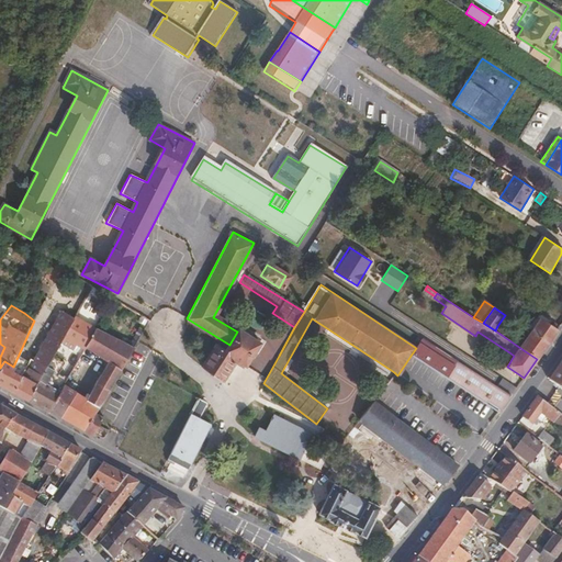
[(63,308),(35,359),(33,358),(31,360),(22,375),(14,371),(15,368),(13,367),(4,361),(0,368),(0,385),(27,401),(43,374),(48,364),(66,334),(75,316),(63,308)]
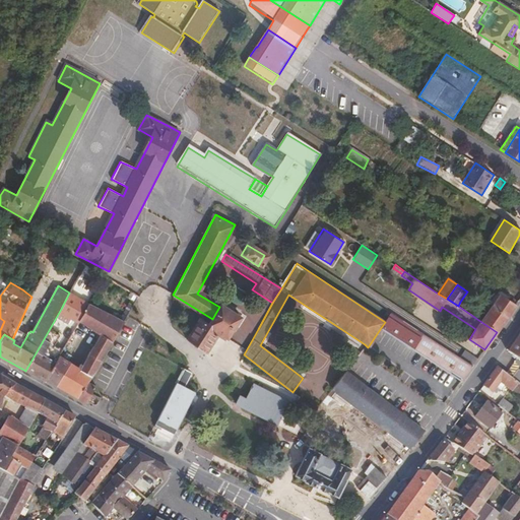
[(80,320),(90,303),(70,290),(69,293),(61,309),(80,320)]
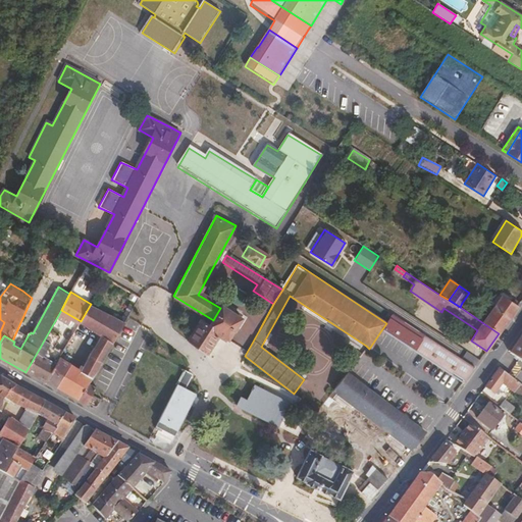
[(483,323),(499,333),(520,303),(512,298),(510,301),(502,295),(486,319),(483,323)]
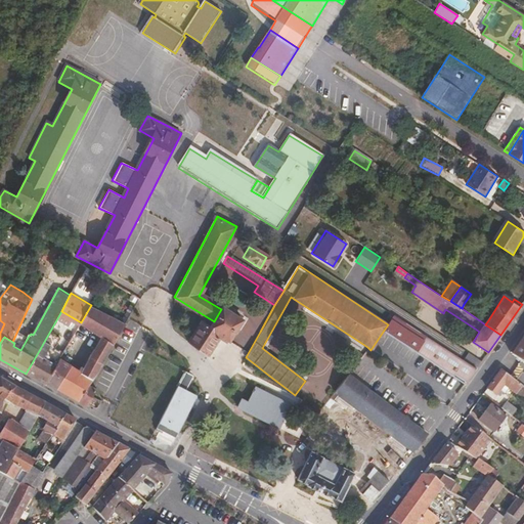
[(488,320),(464,304),(462,308),(485,324),(488,320)]
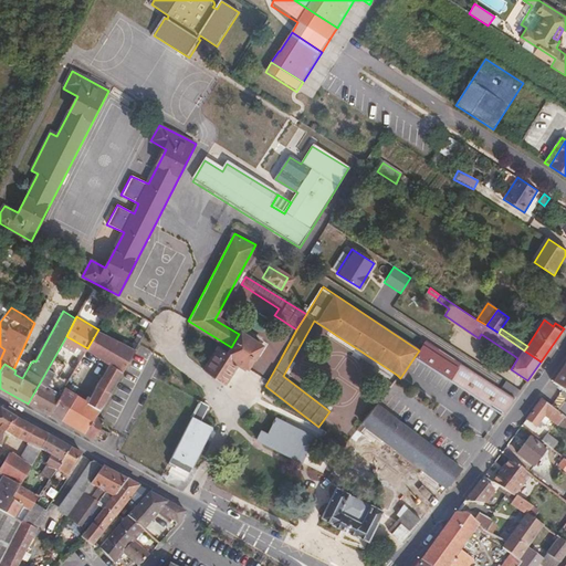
[(63,392),(50,416),(93,439),(95,437),(105,421),(101,418),(137,353),(98,329),(87,348),(86,352),(108,364),(87,400),(70,390),(72,387),(67,385),(63,392)]
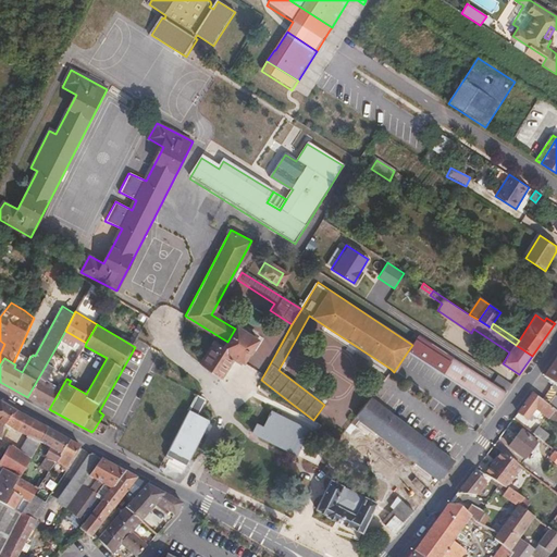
[(235,329),(227,342),(214,367),(209,375),(220,382),(234,358),(243,362),(256,341),(235,329)]
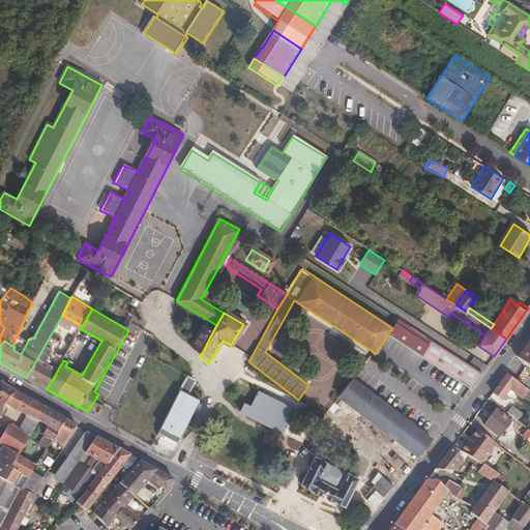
[(387,335),(420,356),(431,341),(398,319),(392,328),(387,335)]
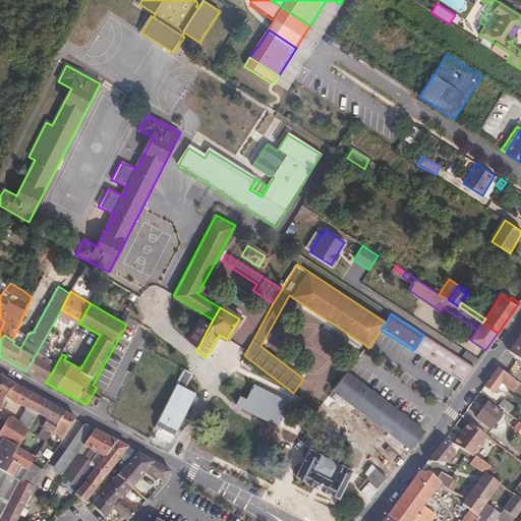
[(476,330),(472,327),(466,337),(470,340),(476,330)]
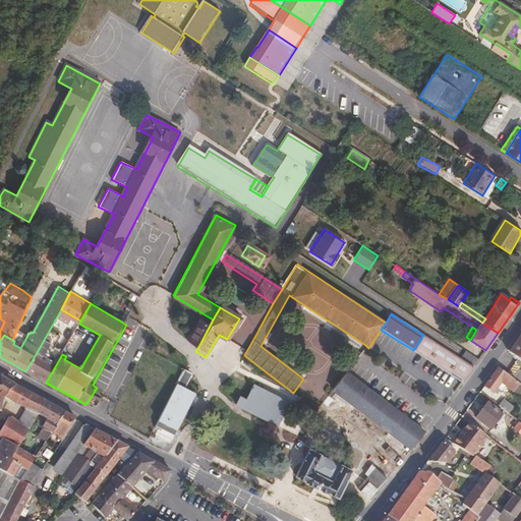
[(21,330),(14,341),(13,344),(20,348),(29,334),(21,330)]
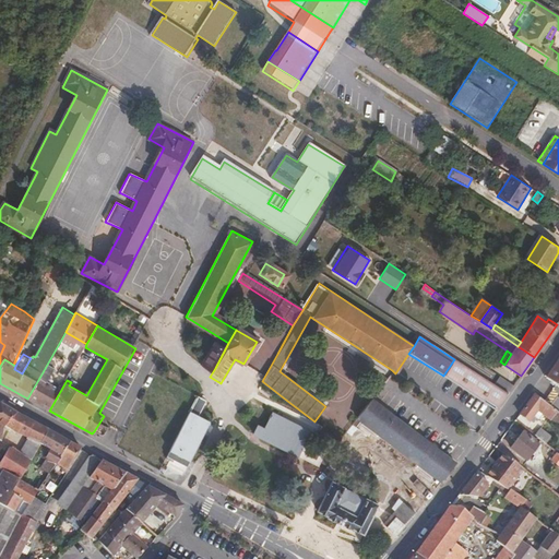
[(558,357),(545,377),(558,387),(558,357)]
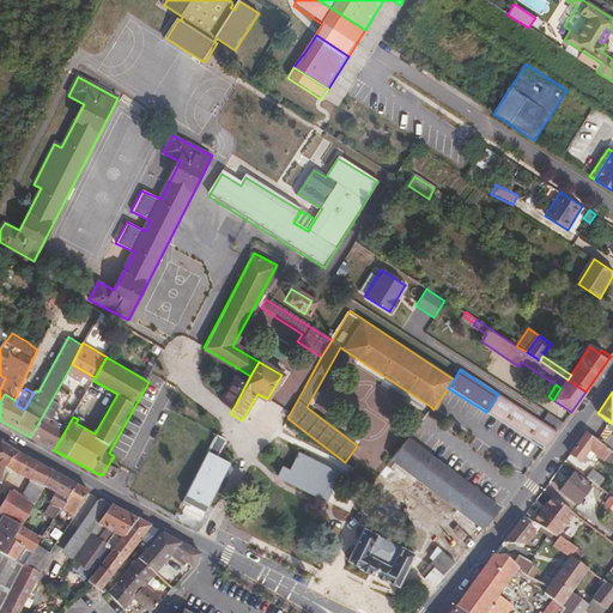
[(498,394),(486,412),(545,448),(556,431),(498,394)]
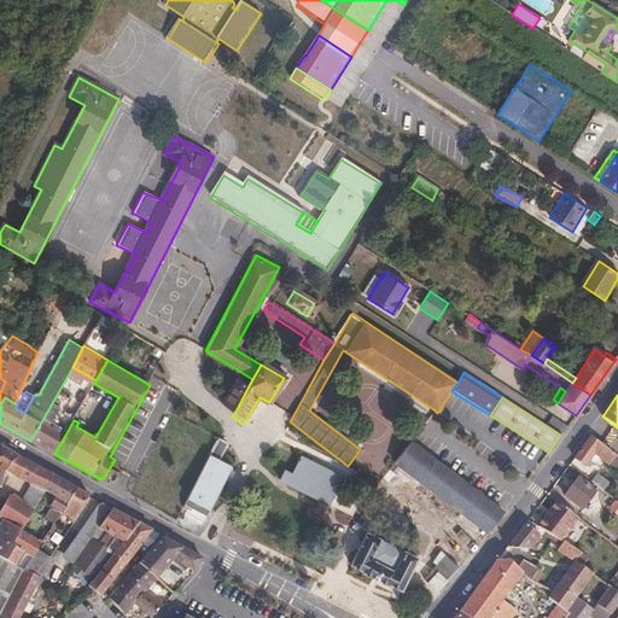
[(47,412),(30,441),(54,454),(69,429),(57,423),(52,419),(60,403),(53,401),(47,412)]
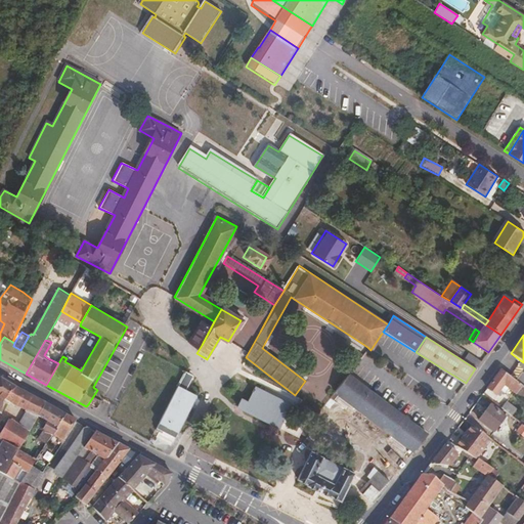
[(56,345),(51,342),(44,355),(48,358),(56,345)]
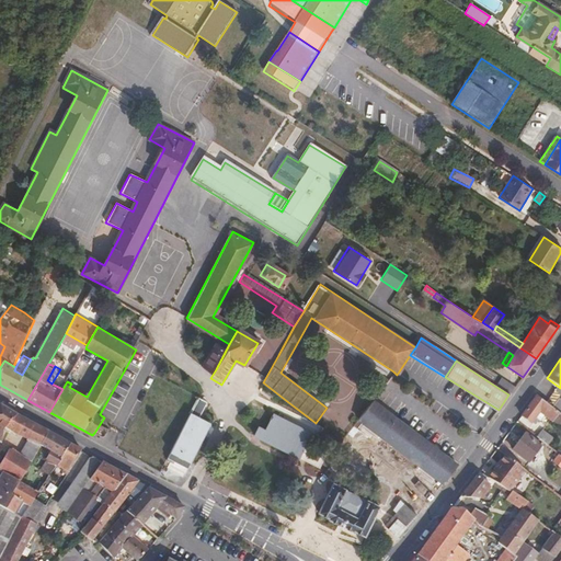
[(558,412),(535,396),(521,415),(530,422),(531,421),(535,423),(537,421),(539,423),(544,418),(550,422),(551,421),(558,412)]
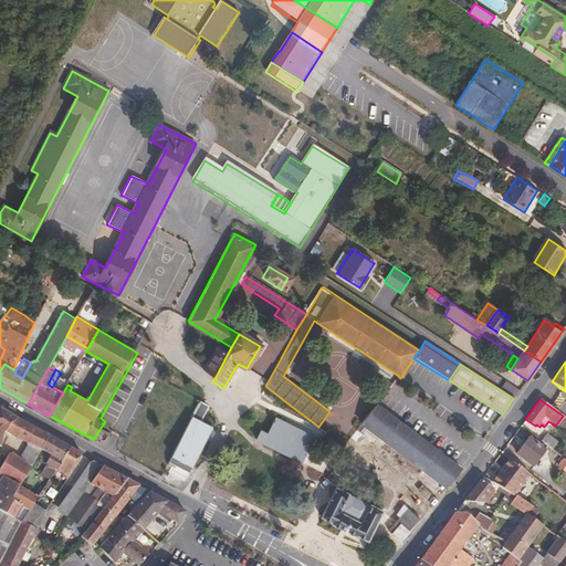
[(194,417),(192,419),(200,421),(201,418),(208,407),(201,402),(194,417)]
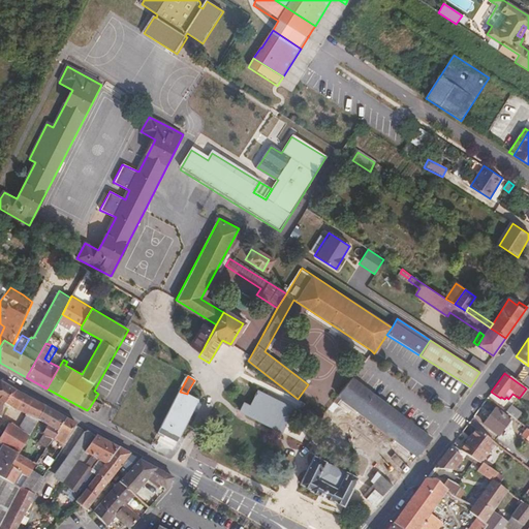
[(431,438),(350,378),(337,396),(417,456),(431,438)]
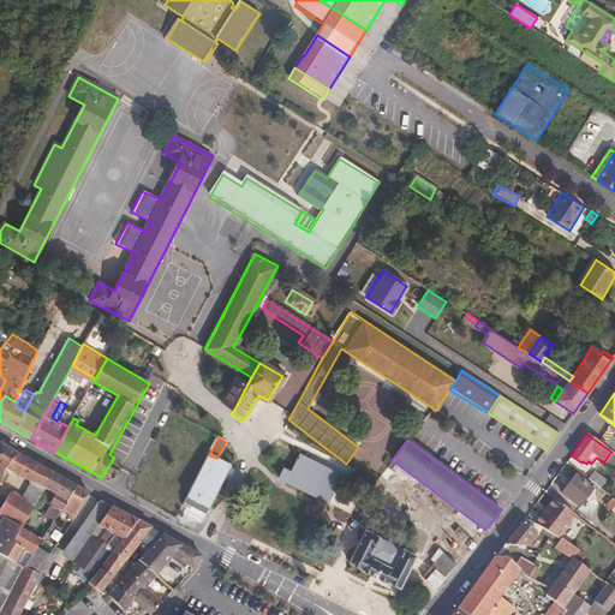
[(0,484),(9,466),(19,453),(0,442),(0,484)]
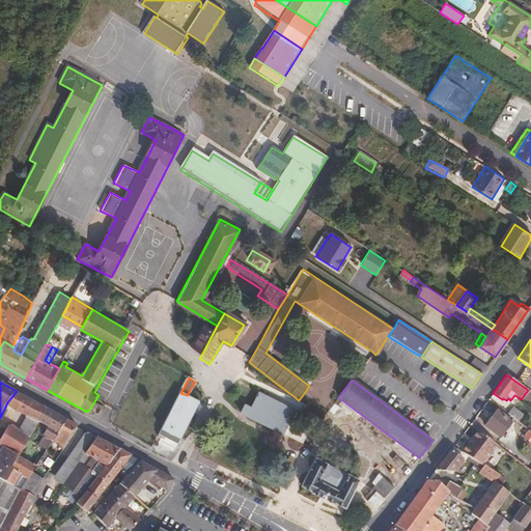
[(530,392),(528,390),(522,398),(530,404),(530,392)]
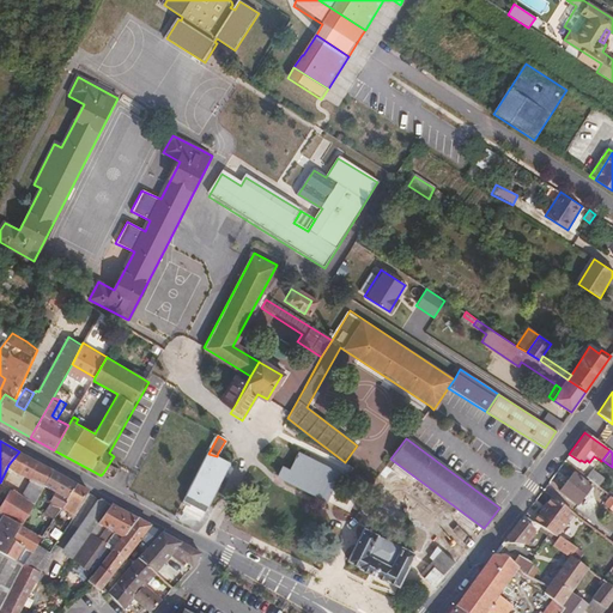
[(19,451),(8,465),(14,468),(34,480),(44,487),(53,471),(19,451)]
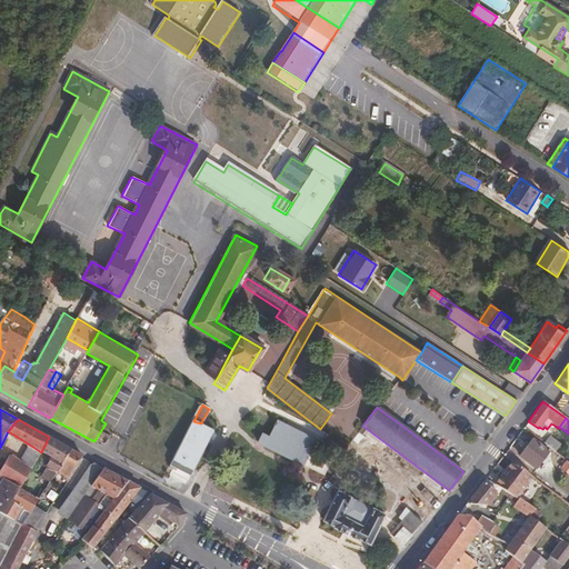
[(316,439),(277,420),(268,436),(262,433),(257,443),(302,465),(316,439)]
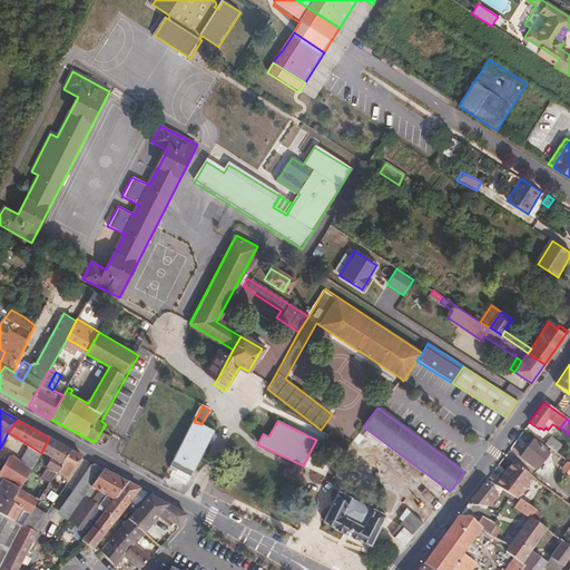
[(213,431),(202,424),(194,422),(177,453),(173,461),(193,471),(213,431)]
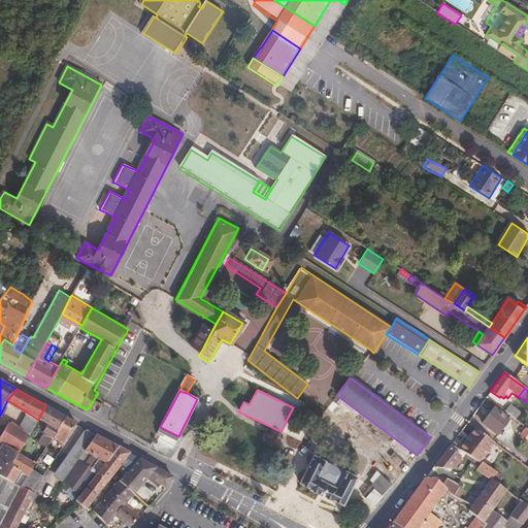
[(12,403),(7,400),(0,416),(0,418),(3,420),(12,403)]
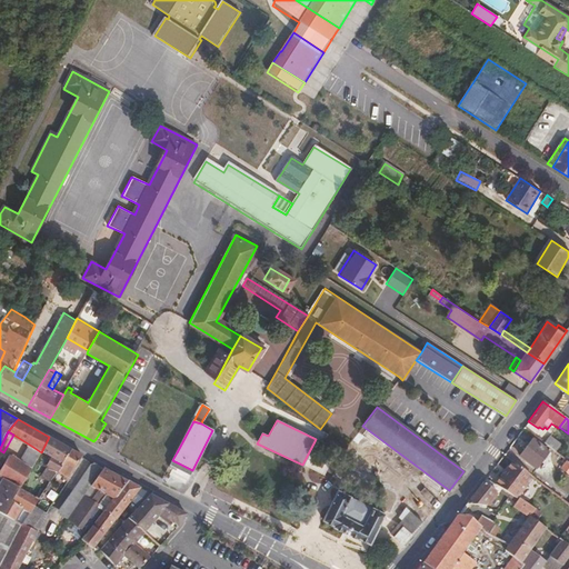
[(566,447),(550,436),(545,442),(561,453),(566,447)]
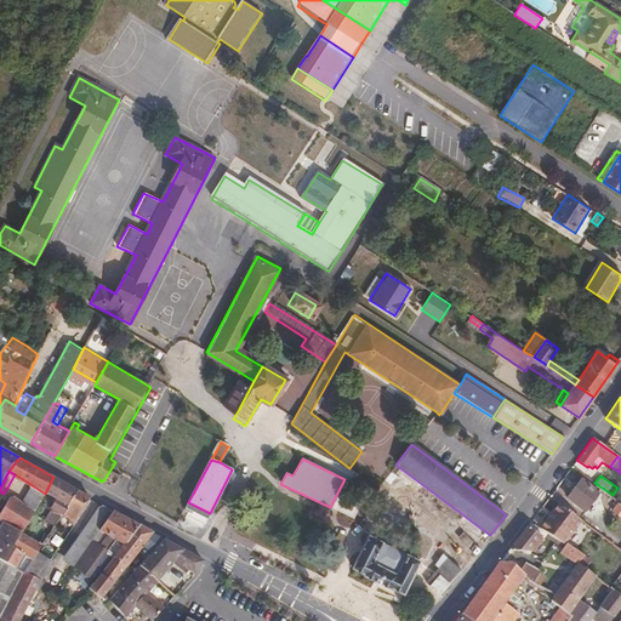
[(77,490),(53,477),(45,494),(56,500),(51,508),(62,514),(77,490)]
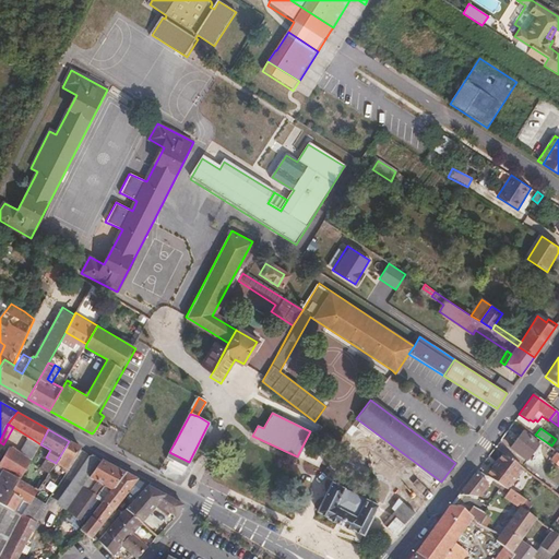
[(538,443),(523,431),(511,447),(526,459),(538,443)]
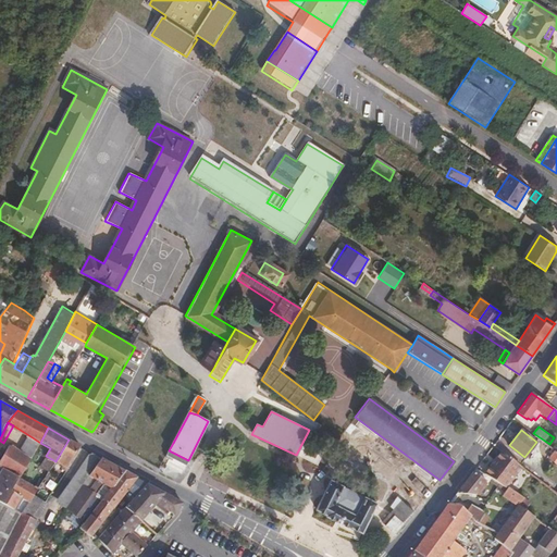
[(40,443),(31,436),(21,453),(32,459),(40,443)]
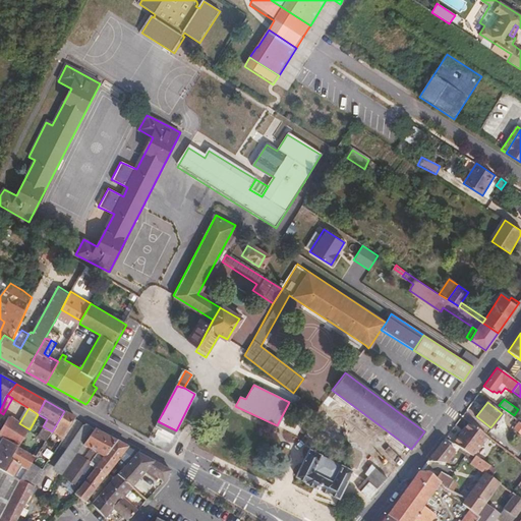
[(76,417),(64,411),(52,431),(63,438),(76,417)]
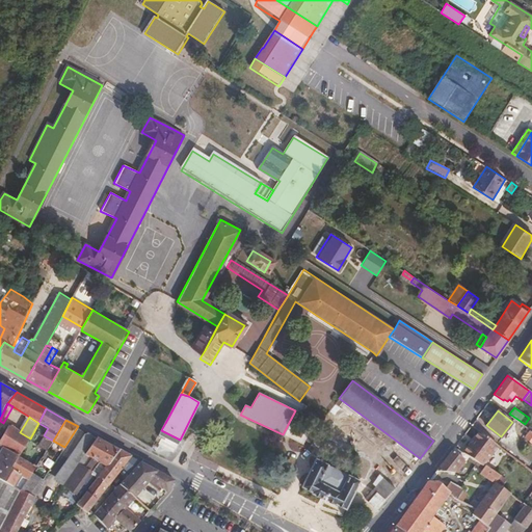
[(0,444),(9,427),(3,423),(0,421),(0,444)]
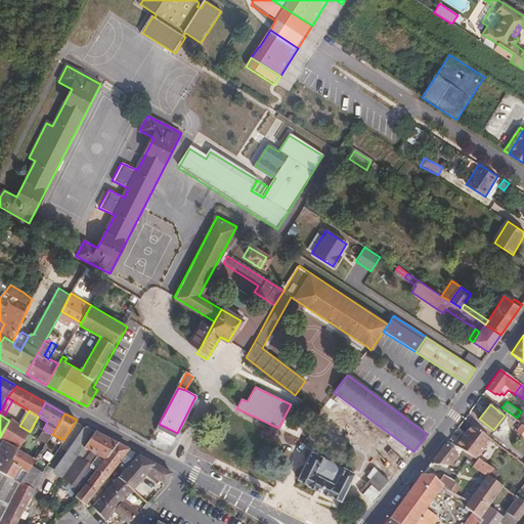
[(19,426),(9,421),(0,437),(0,438),(5,441),(19,449),(30,432),(19,426)]
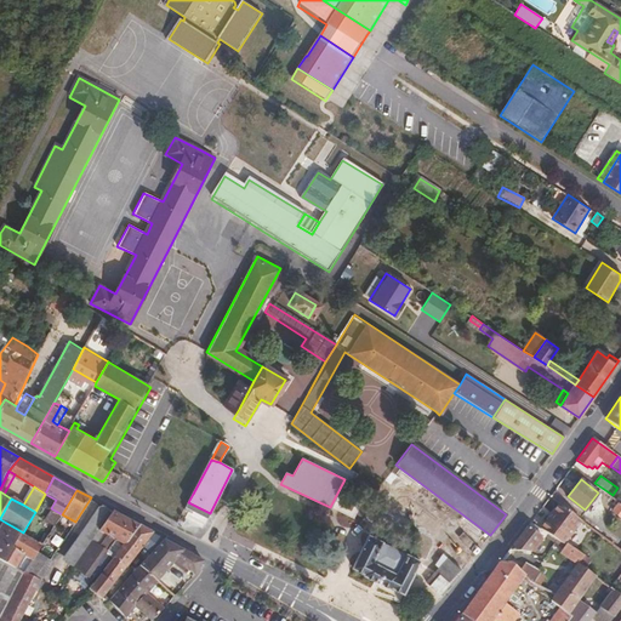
[(581,519),(559,503),(541,529),(546,531),(557,539),(563,543),(581,519)]
